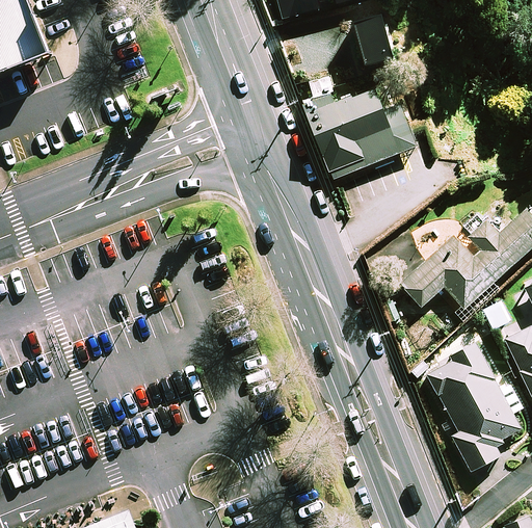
[(0,0),(0,74),(48,55),(25,0),(0,0)]
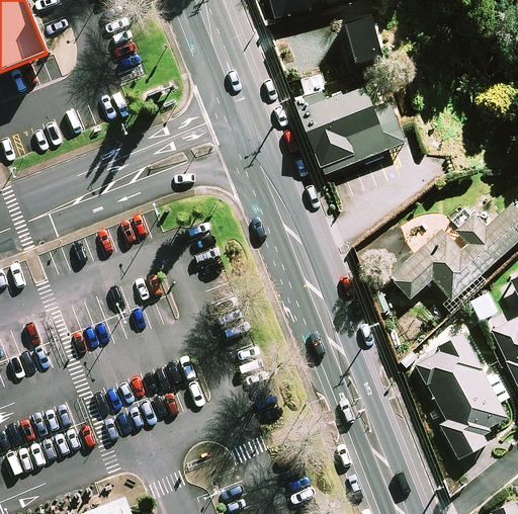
[(298,108),(324,174),(408,142),(392,100),(373,106),(366,86),(328,101),(324,89),(303,97),(306,105),(298,108)]
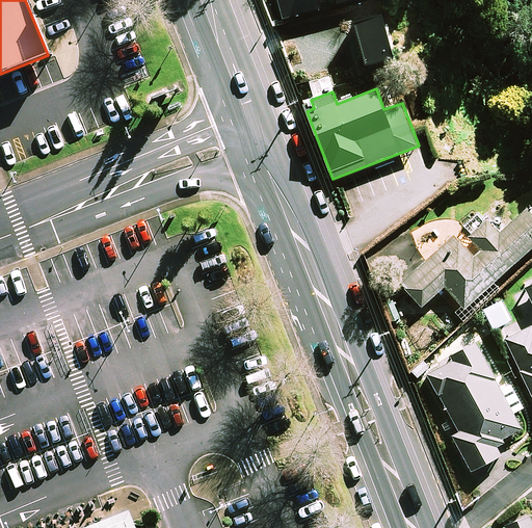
[(531,205),(500,236),(478,212),(464,225),(474,235),(470,238),(479,248),(472,255),(462,244),(454,235),(401,284),(423,308),(445,287),(466,309),(531,247),(531,205)]
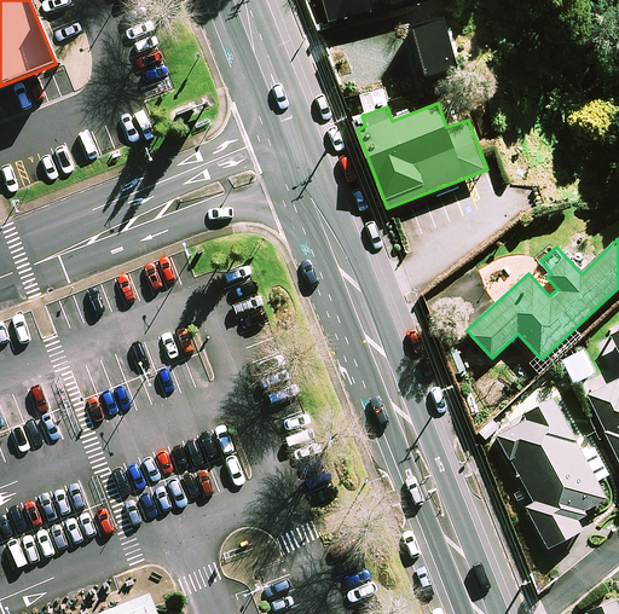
[(618,380),(618,378),(586,394),(618,462),(618,332),(611,336),(618,353),(618,380)]
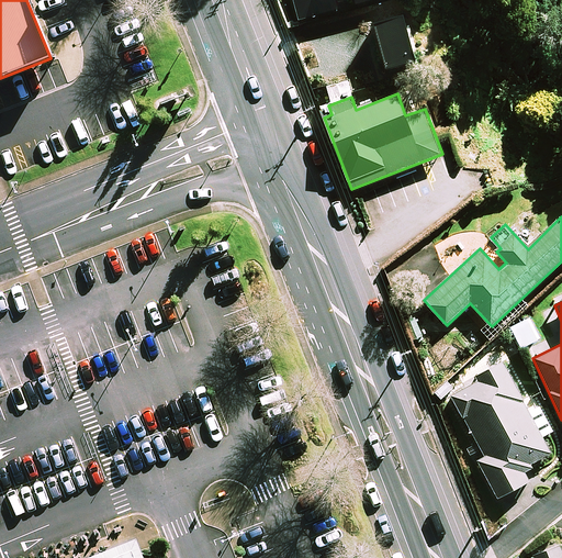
[(453,397),(486,455),(478,460),(484,471),(499,499),(530,481),(523,469),(553,452),(504,364),(476,379),(479,383),(453,397)]
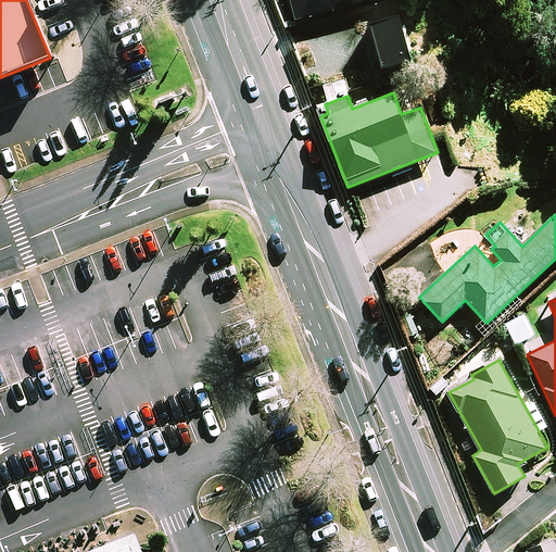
[(84,551),(117,551),(126,549),(127,551),(140,551),(134,532),(84,551)]
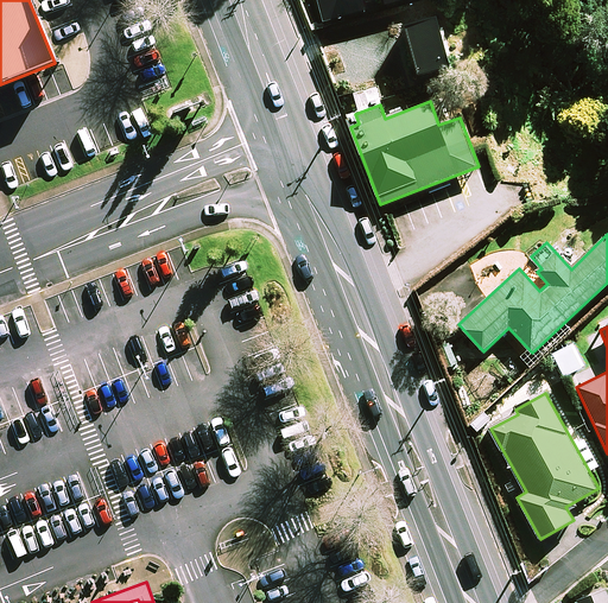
[(607,602),(607,592),(607,589),(577,601),(577,602),(607,602)]
